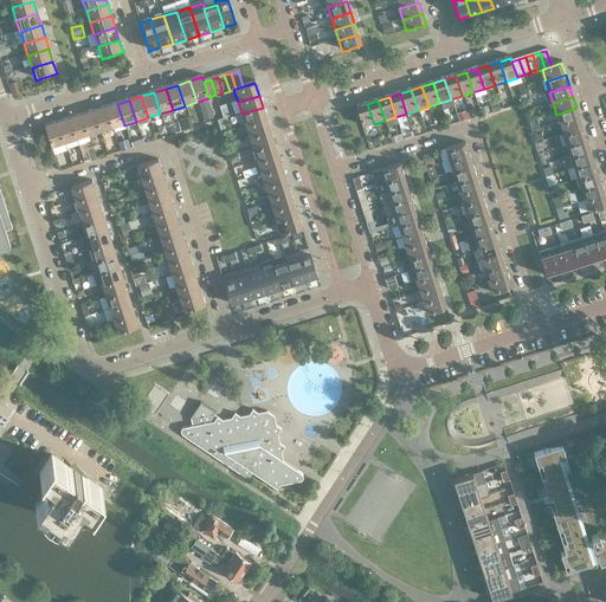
[(208,102),(200,104),(205,122),(214,120),(208,102)]
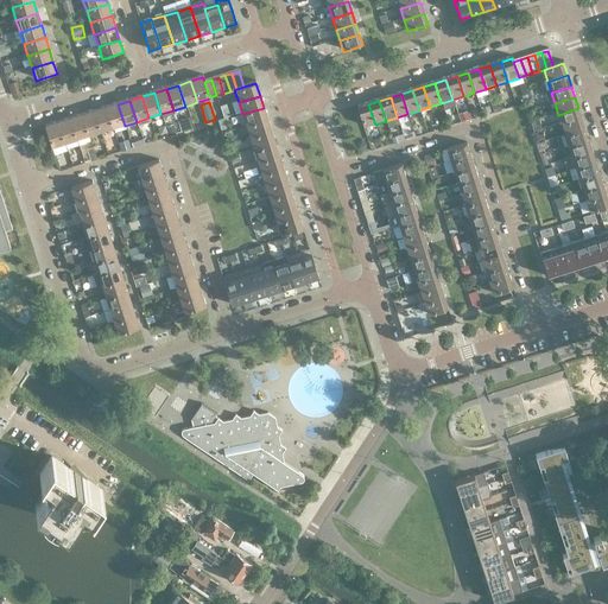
[(125,126),(118,105),(106,108),(113,129),(125,126)]
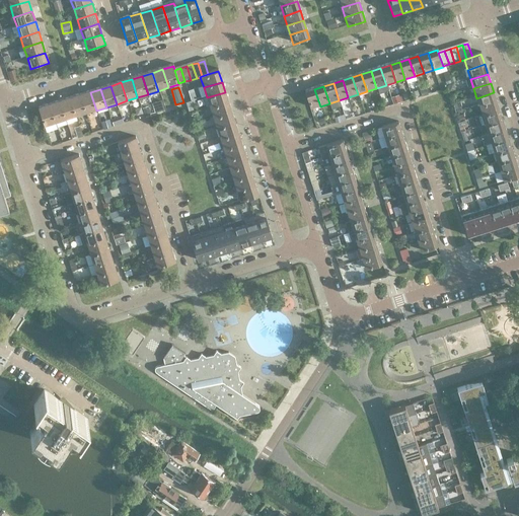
[(320,106),(314,89),(304,92),(310,109),(320,106)]
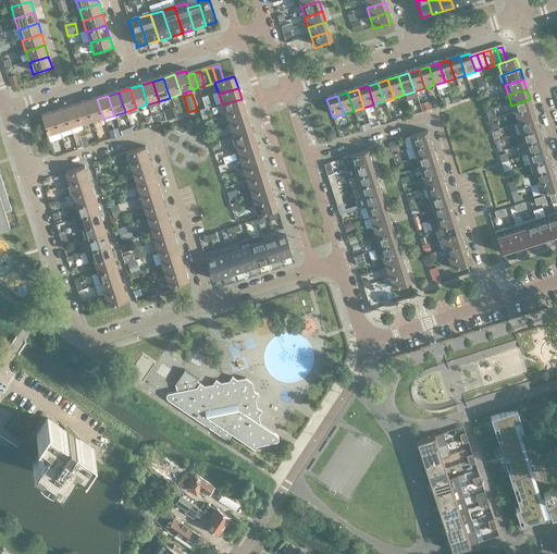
[(103,119),(97,99),(86,103),(91,122),(103,119)]
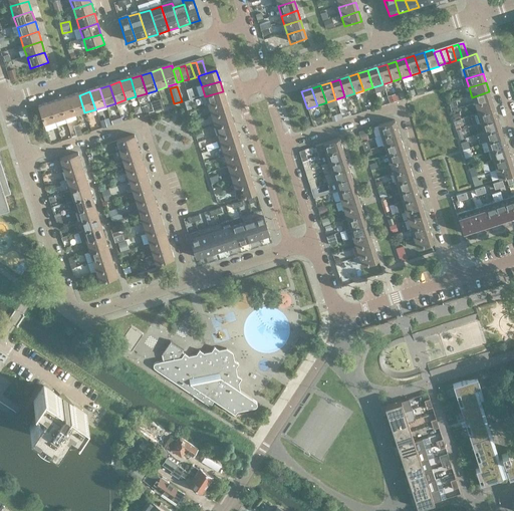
[(226,101),(223,91),(205,96),(208,107),(226,101)]
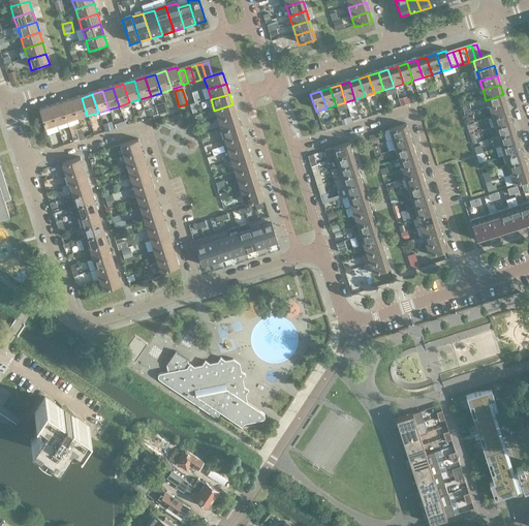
[(506,104),(503,94),(486,100),(489,110),(506,104)]
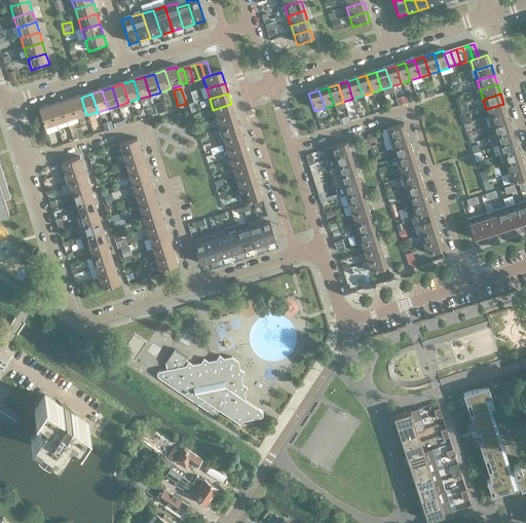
[(86,115),(81,98),(70,101),(76,119),(86,115)]
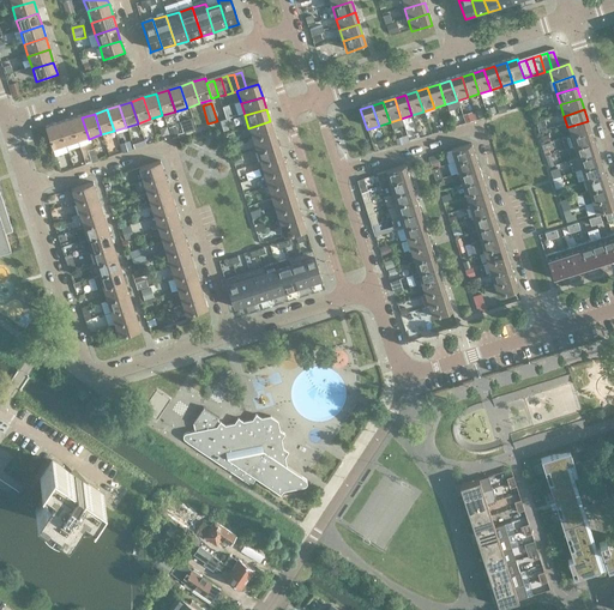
[(89,139),(82,118),(70,121),(77,143),(89,139)]
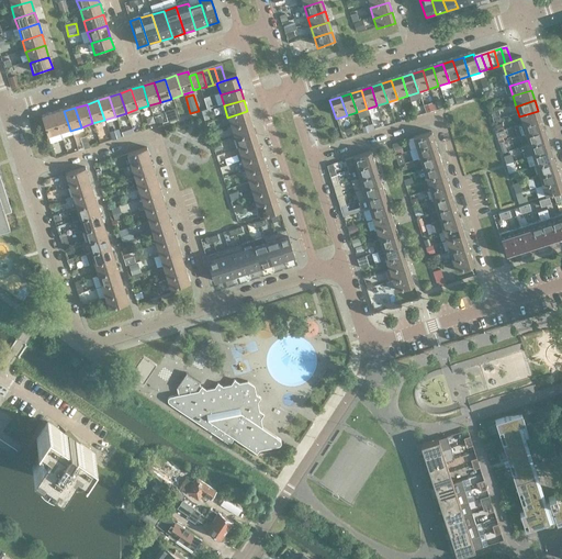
[(176,109),(165,113),(168,122),(179,119),(176,109)]
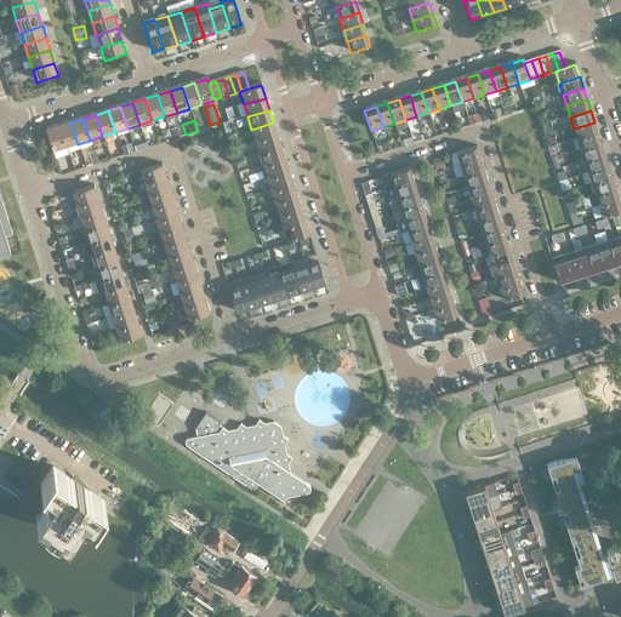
[(78,144),(70,123),(58,126),(66,148),(78,144)]
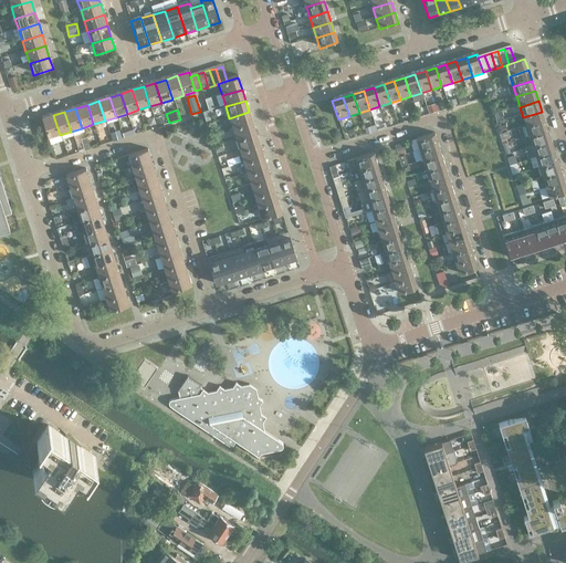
[(252,123),(249,112),(229,118),(232,129),(252,123)]
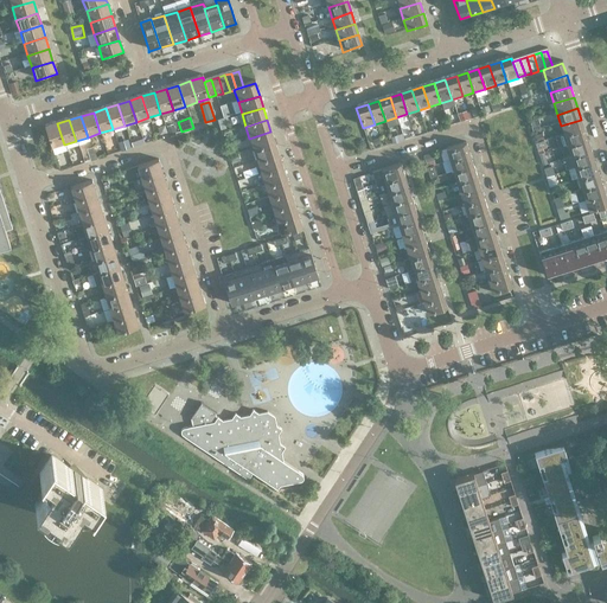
[(585,130),(581,120),(561,126),(564,136),(585,130)]
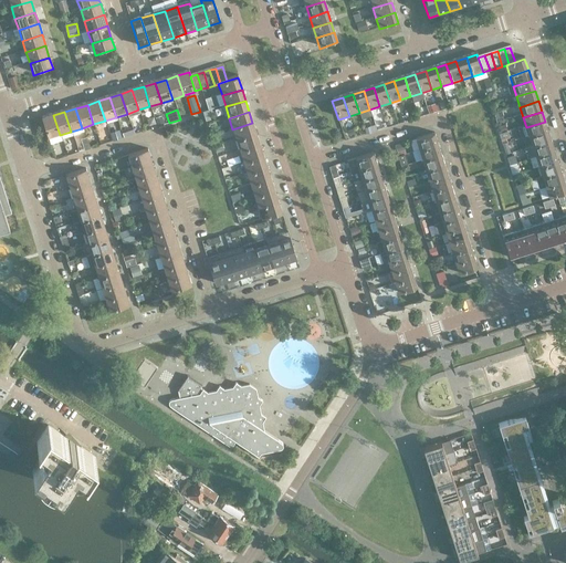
[(60,135),(53,115),(42,120),(48,139),(60,135)]
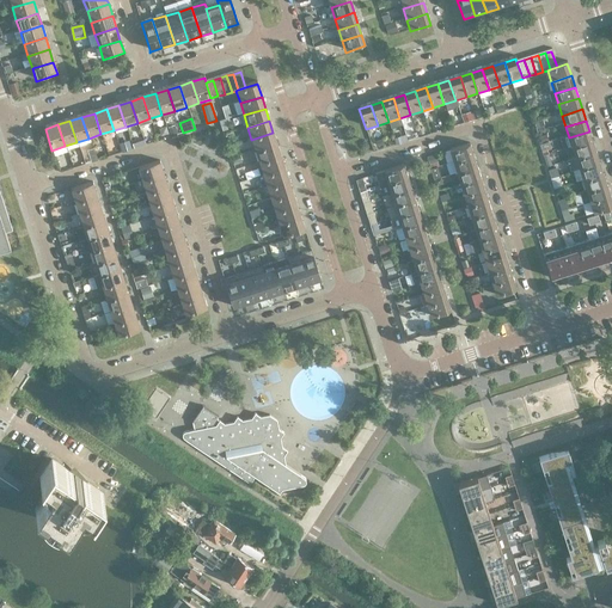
[(592,141),(589,131),(569,137),(573,148),(592,141)]
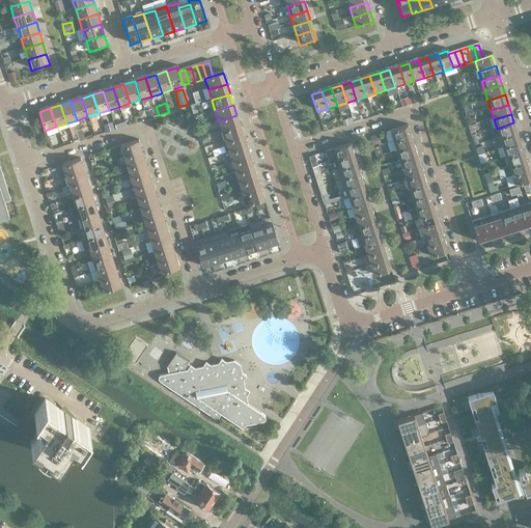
[(241,126),(236,115),(218,121),(222,132),(241,126)]
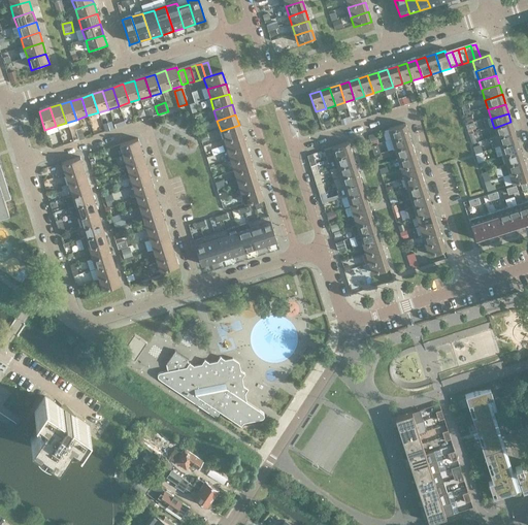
[(514,132),(510,122),(494,128),(497,137),(514,132)]
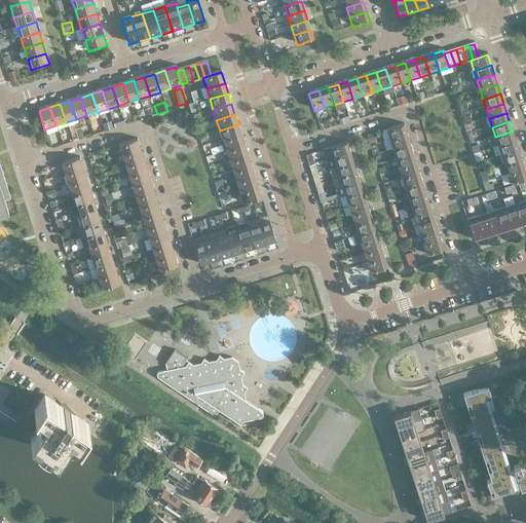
[(241,136),(240,133),(238,124),(220,131),(223,141),(241,136)]
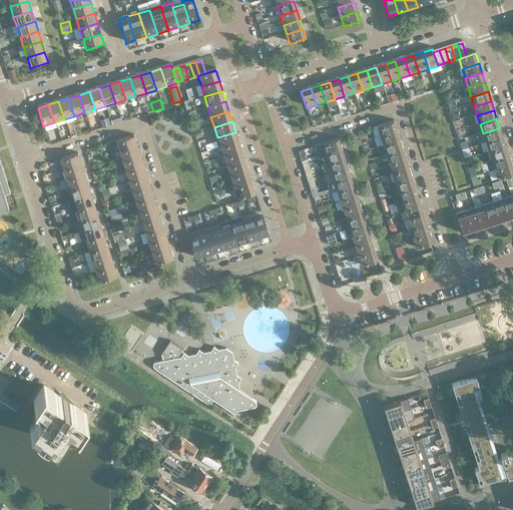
[(397,131),(394,122),(377,127),(380,137),(397,131)]
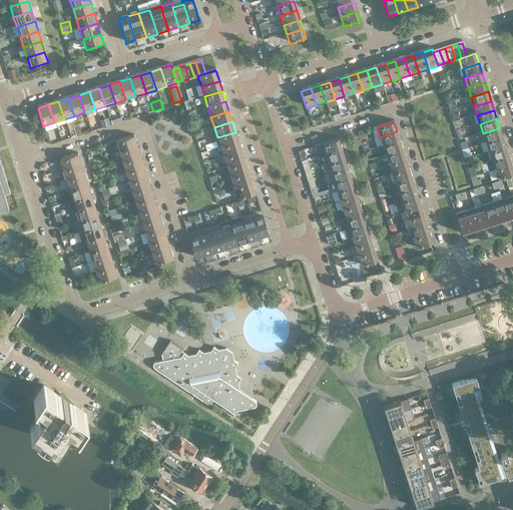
[(502,137),(499,128),(483,133),(486,143),(502,137)]
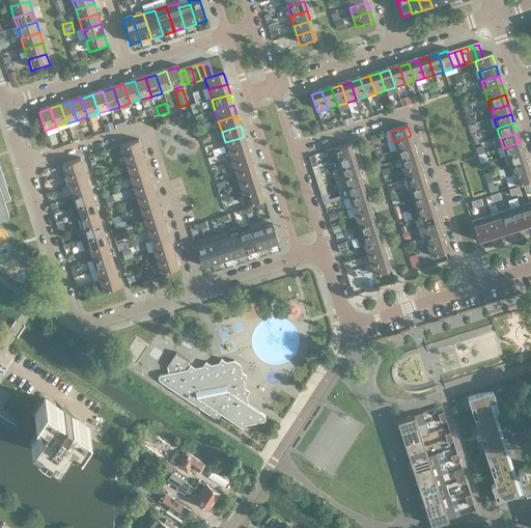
[(414,146),(411,136),(393,142),(396,151),(414,146)]
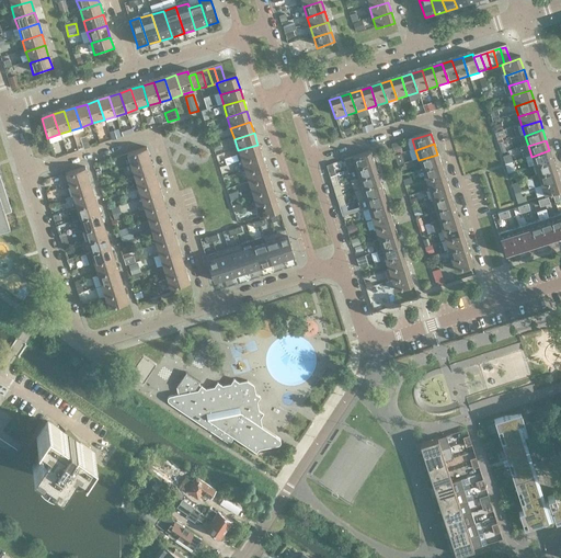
[(261,156),(258,145),(238,150),(241,161),(261,156)]
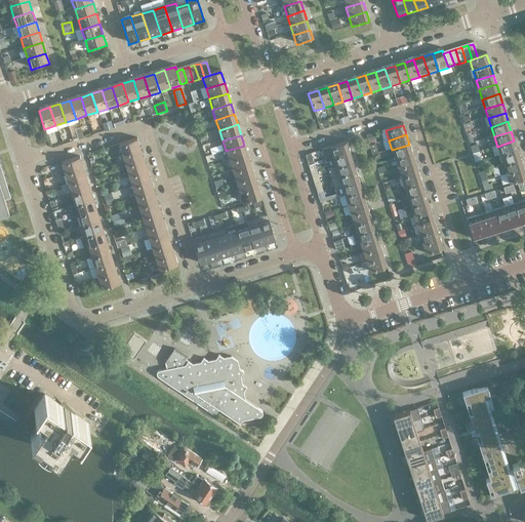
[(140,151),(137,141),(119,146),(122,157),(140,151)]
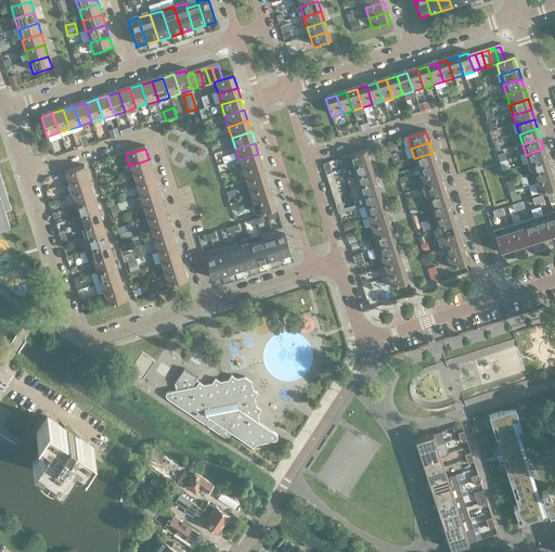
[(546,158),(543,149),(526,155),(528,165),(546,158)]
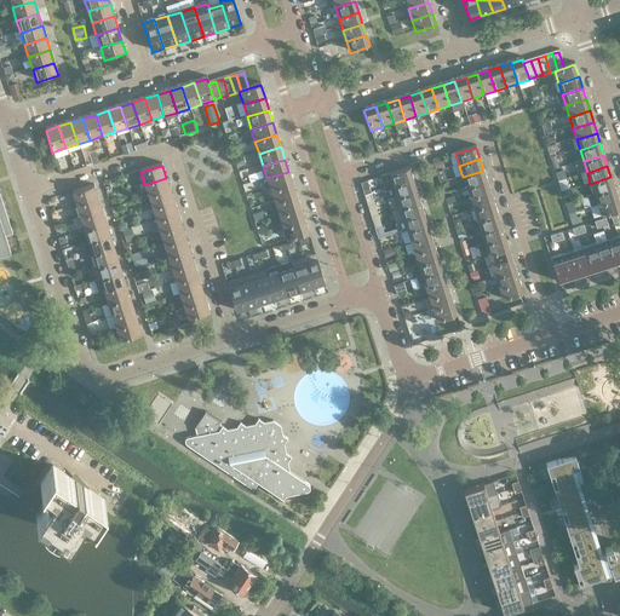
[(413,180),(409,170),(389,176),(392,188),(413,180)]
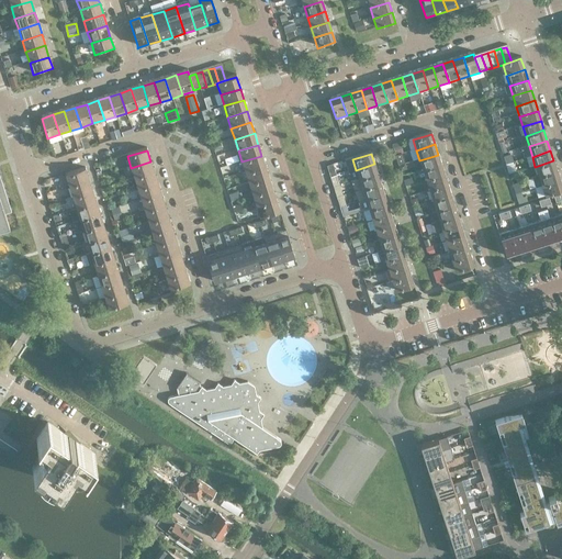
[(441,165),(438,155),(419,160),(423,170),(441,165)]
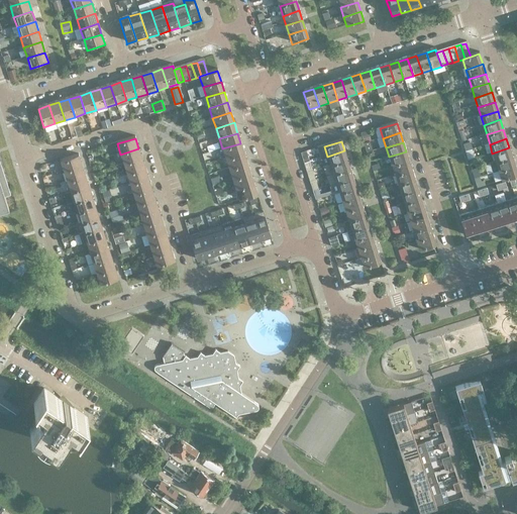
[(243,153),(240,143),(222,148),(226,160),(243,153)]
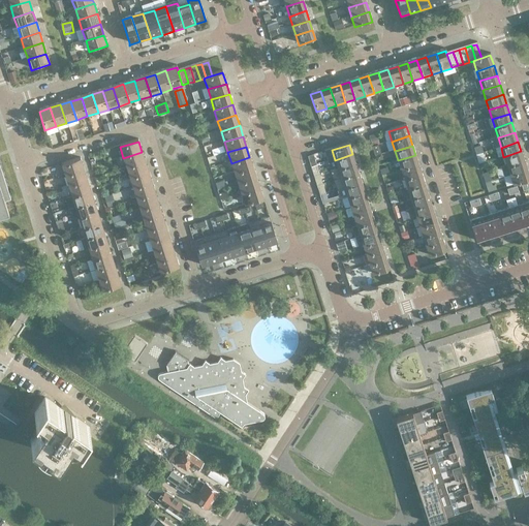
[(524,160),(521,151),(503,157),(506,166),(524,160)]
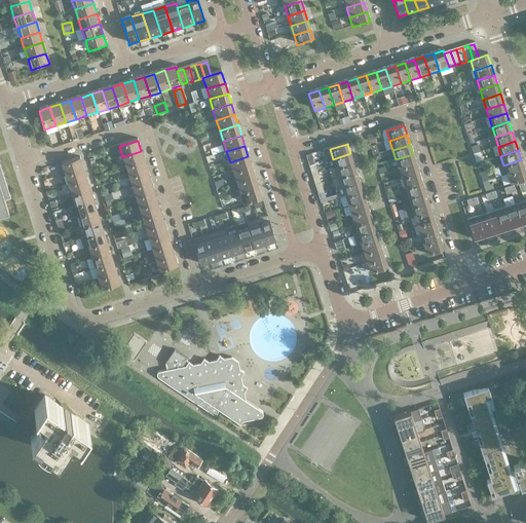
[(144,161),(141,151),(122,157),(125,167),(144,161)]
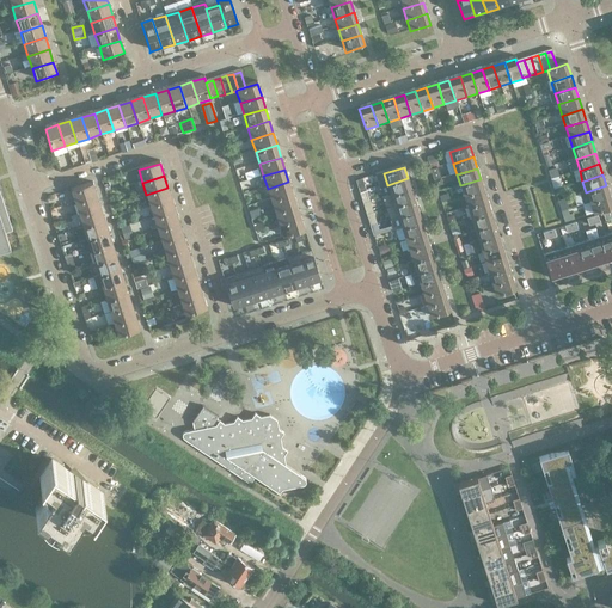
[(552,178),(556,190),(562,189),(558,176),(552,178)]
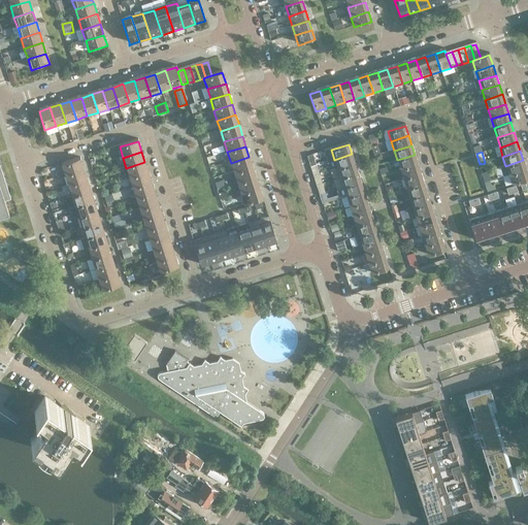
[(355,163),(352,154),(334,160),(337,169),(355,163)]
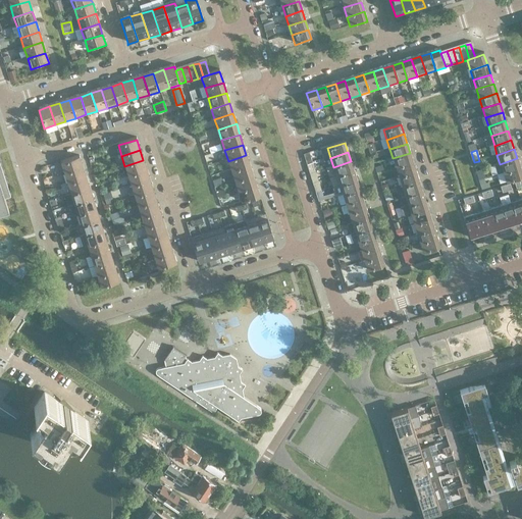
[(413,162),(410,153),(393,158),(396,168),(413,162)]
